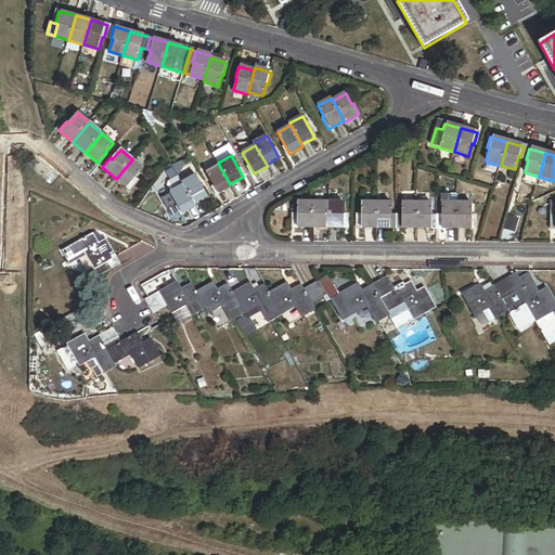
[(143,168),(132,159),(116,179),(128,189),(137,179),(134,178),(143,168)]
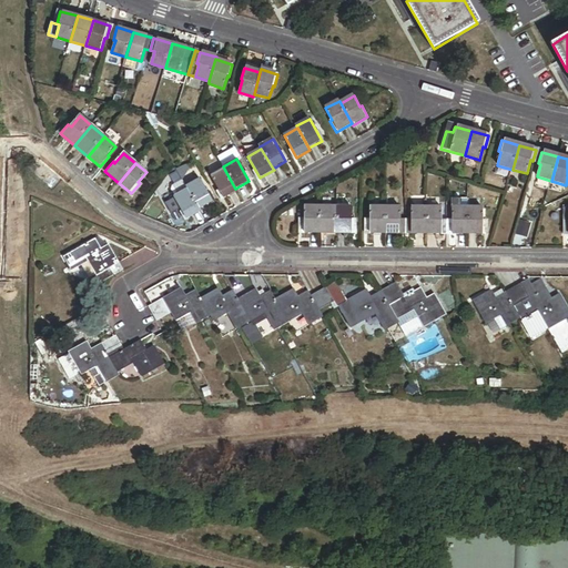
[(223,199),(236,191),(235,189),(224,169),(211,176),(221,193),(223,199)]
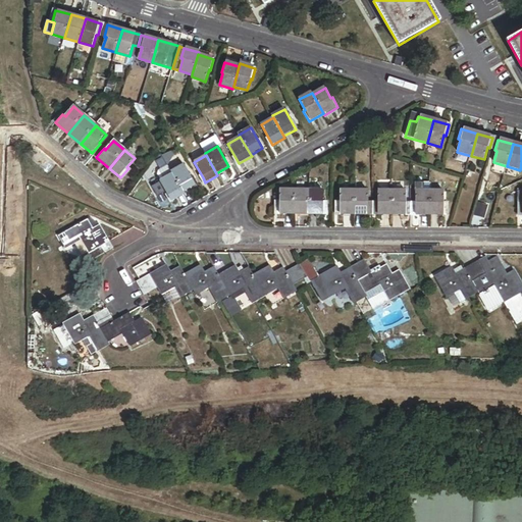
[(172,172),(168,165),(159,170),(158,174),(161,180),(173,174),(172,172)]
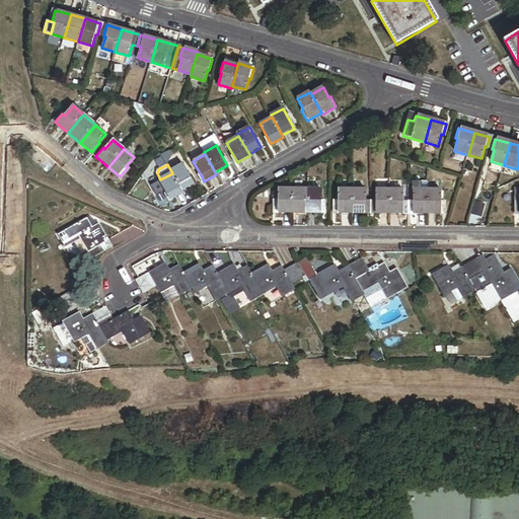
[(182,164),(171,171),(172,173),(182,191),(194,184),(193,182),(196,181),(193,176),(191,177),(182,164)]
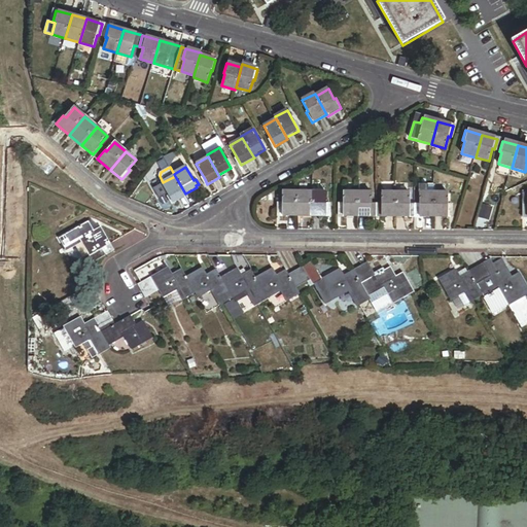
[(174,203),(186,196),(185,194),(175,176),(163,182),(170,196),(168,198),(169,200),(171,199),(174,203)]
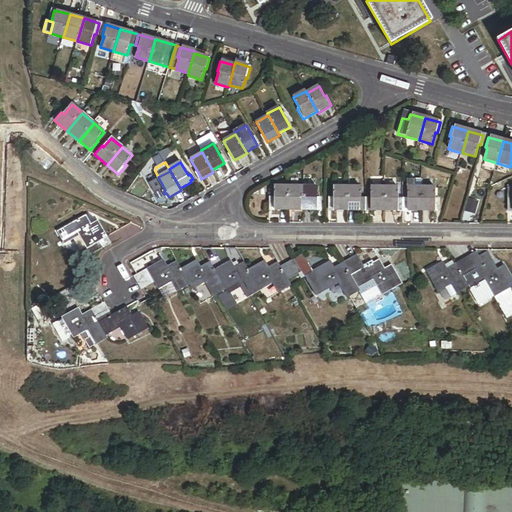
[(403,200),(403,211),(422,211),(422,187),(417,187),(417,179),(408,179),(408,200),(403,200)]
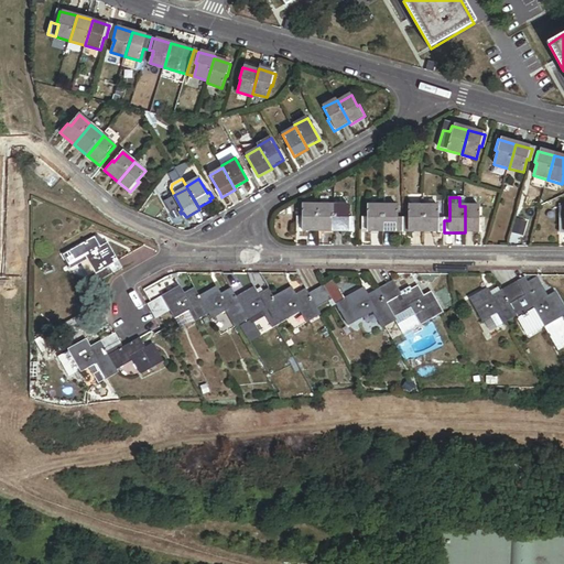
[(317,231),(317,205),(303,205),(302,219),(300,219),(300,225),(300,228),(300,231),(317,231)]
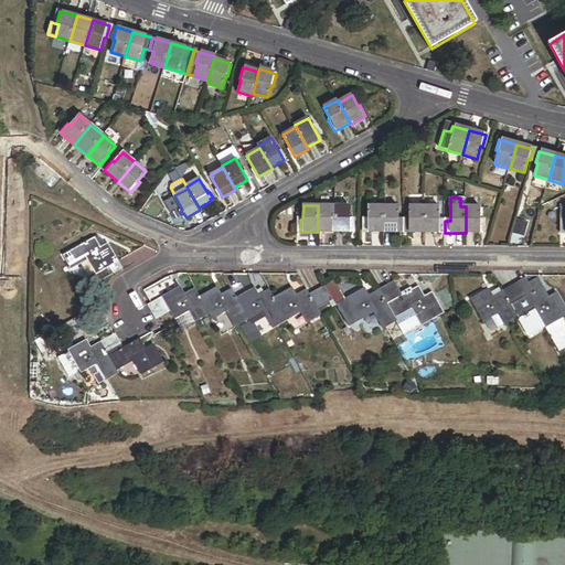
[(336,205),(318,205),(318,232),(336,232),(336,205)]
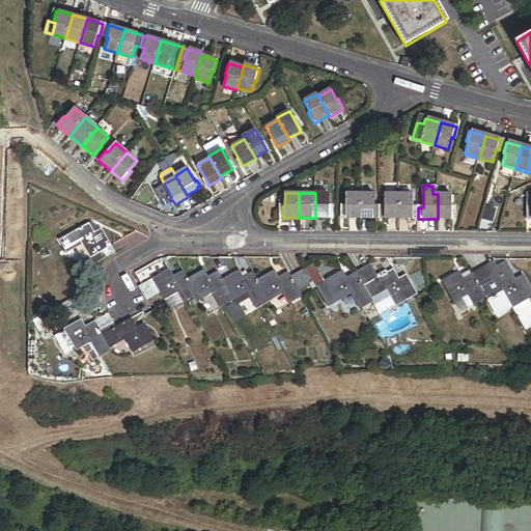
[(329,193),(315,193),(315,218),(331,218),(331,215),(331,212),(331,206),(329,206),(329,193)]
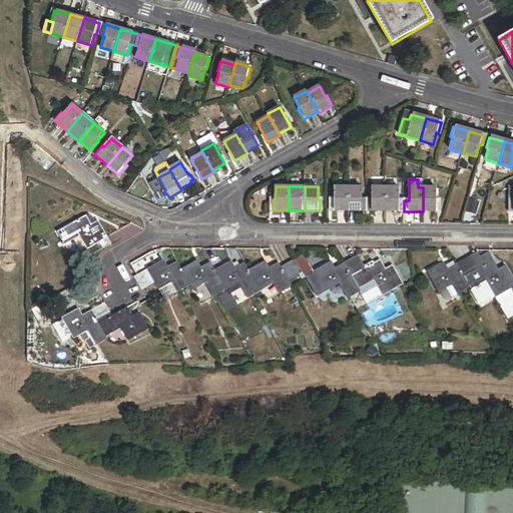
[(348,210),(349,187),(335,186),(335,199),(333,199),(333,205),(330,205),(330,210),(348,210)]
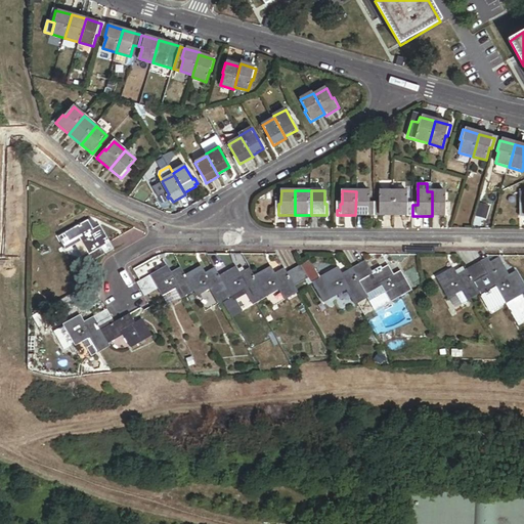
[(369,191),(356,191),(355,215),(372,215),(372,204),(369,204),(369,191)]
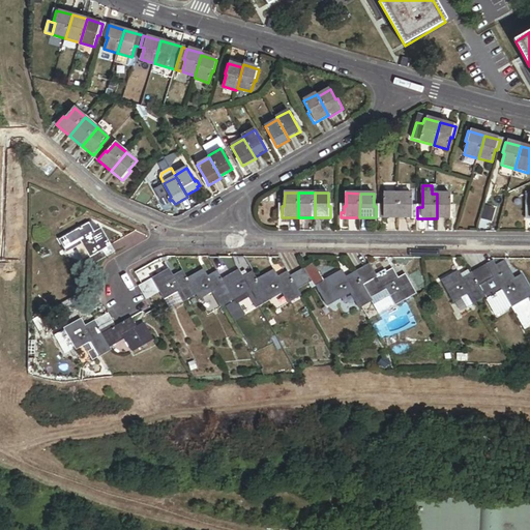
[(398,218),(398,194),(384,194),(384,206),(379,206),(379,218),(398,218)]
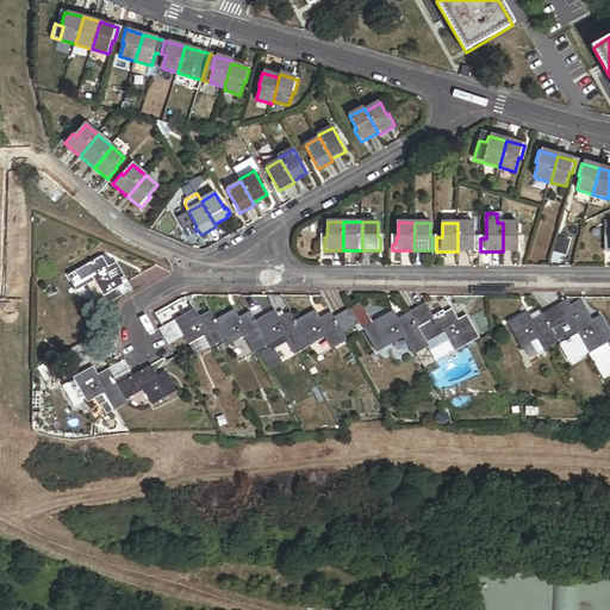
[(474,237),(474,223),(458,223),(458,251),(480,251),(480,238),(474,237)]
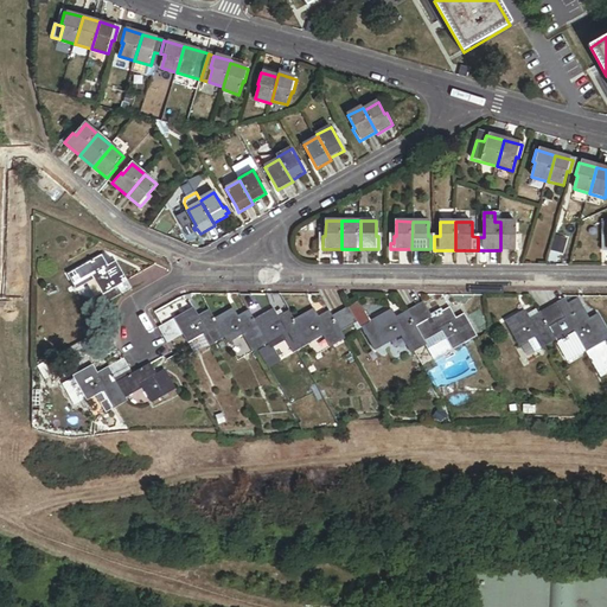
[(518,250),(518,237),(516,237),(516,223),(500,222),(500,250),(518,250)]
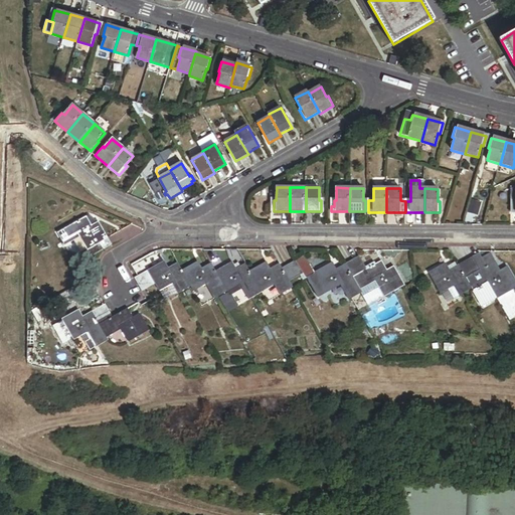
[(92,226),(99,222),(89,216),(87,217),(92,226)]
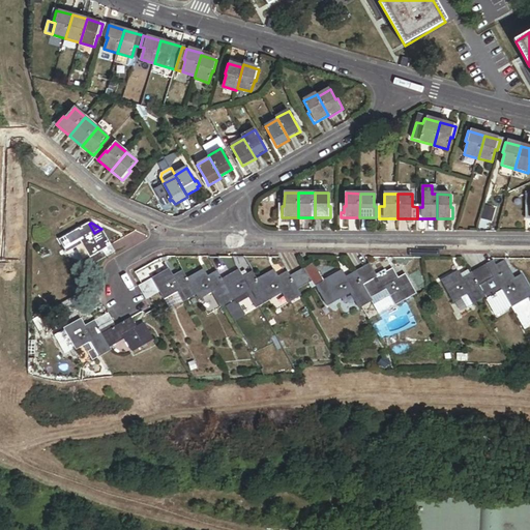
[(111,246),(101,229),(94,233),(89,224),(60,240),(65,251),(82,241),(91,258),(111,246)]
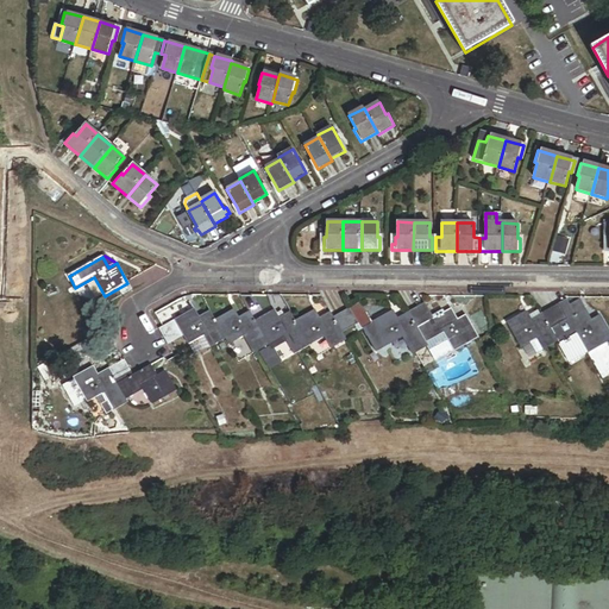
[(104,296),(107,303),(133,289),(129,282),(127,283),(105,296),(104,296)]
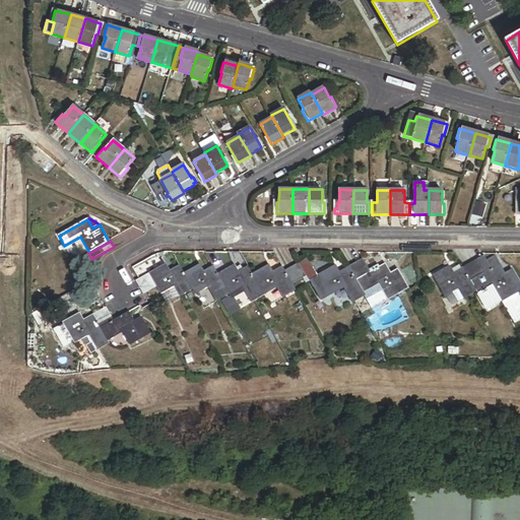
[(308,258),(299,264),(306,276),(309,281),(310,280),(317,276),(308,258)]
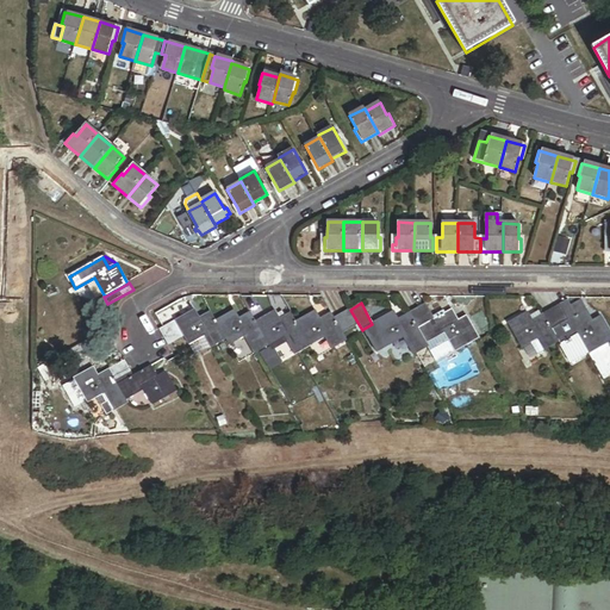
[(435,321),(425,304),(418,307),(428,324),(435,321)]
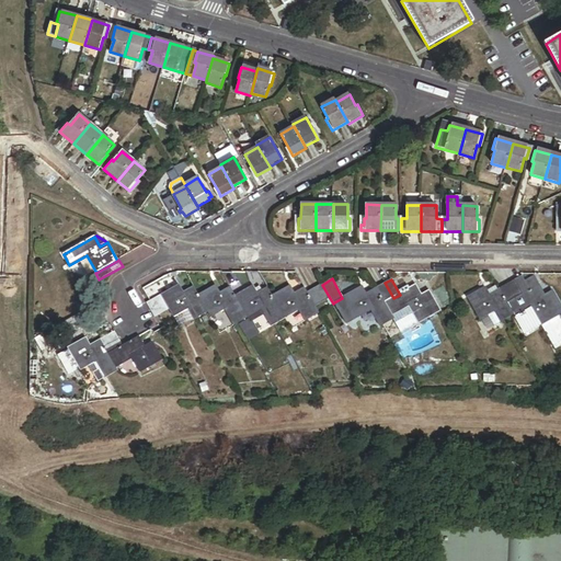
[(514,281),(507,284),(516,299),(523,295),(514,281)]
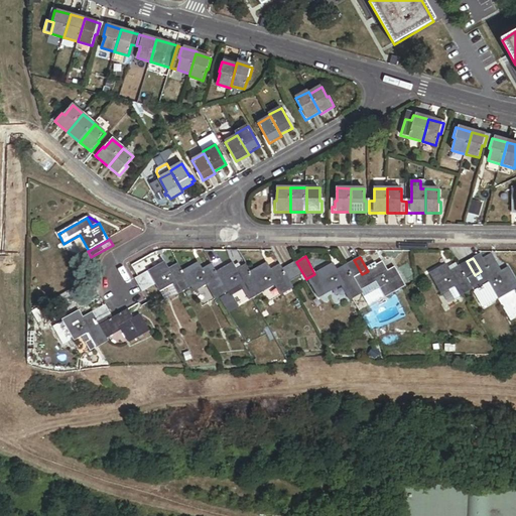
[(362,274),(354,260),(346,265),(346,266),(354,278),(362,274)]
